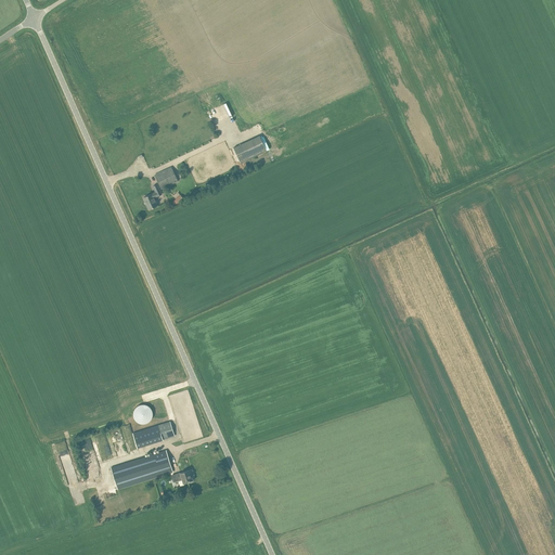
[(219,115),(220,114),(221,119),(227,118),(222,105),(217,107),(219,115)]
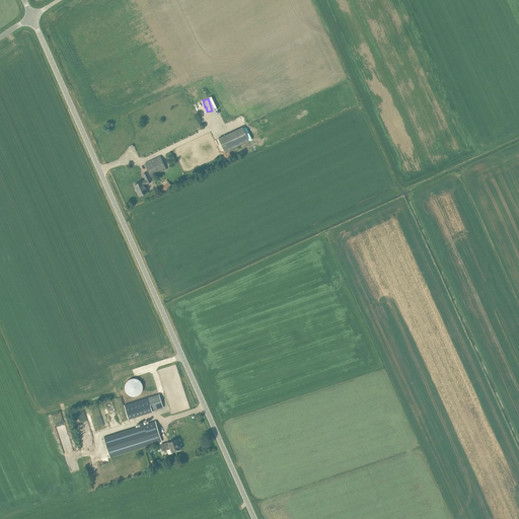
[(218,139),(224,152),(249,141),(242,127),(218,139)]
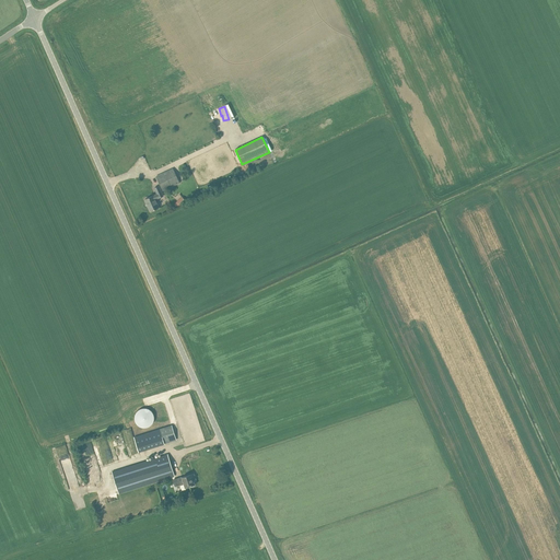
[(173,168),(155,176),(163,190),(179,183),(173,168)]
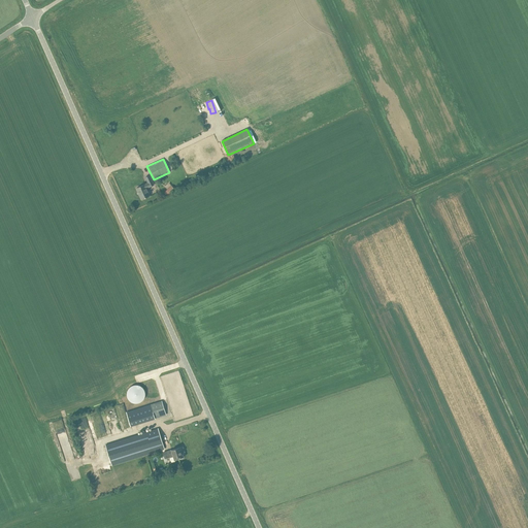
[(144,185),(136,188),(141,199),(150,196),(145,187),(150,186),(150,187),(154,185),(150,175),(145,177),(147,183),(144,185)]
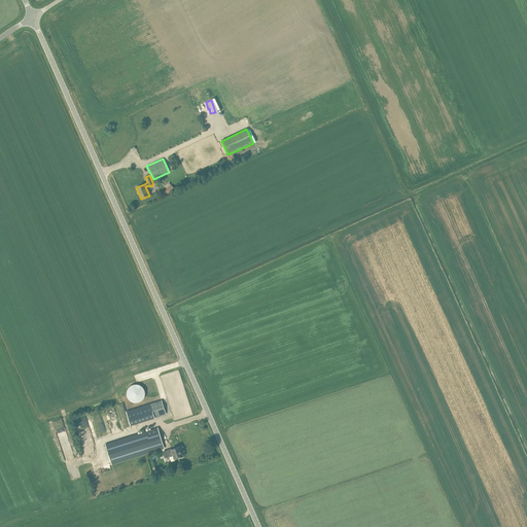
[(161,373),(172,371),(172,370),(174,370),(173,364),(160,367),(161,373)]
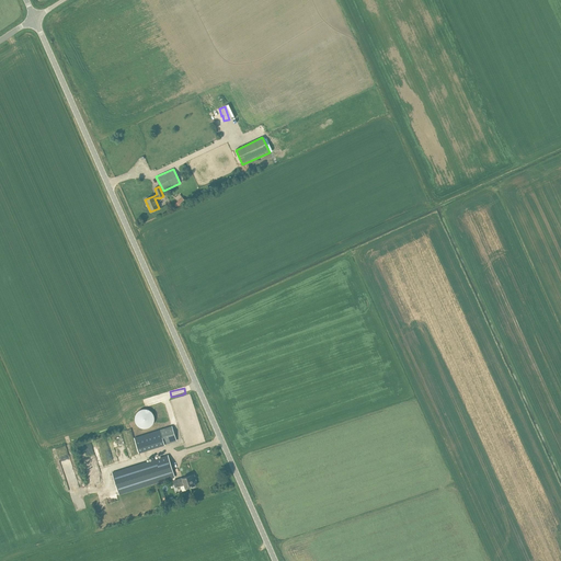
[(147,409),(146,409),(144,409),(142,409),(140,410),(139,410),(138,411),(137,412),(136,414),(135,415),(135,416),(135,419),(135,420),(135,422),(136,423),(137,425),(138,426),(139,427),(140,427),(142,428),(144,428),(146,428),(147,428),(149,427),(150,426),(151,425),(152,424),(153,423),(155,421),(155,420),(155,418),(155,416),(153,414),(152,413),(151,412),(150,411),(149,410),(147,409)]
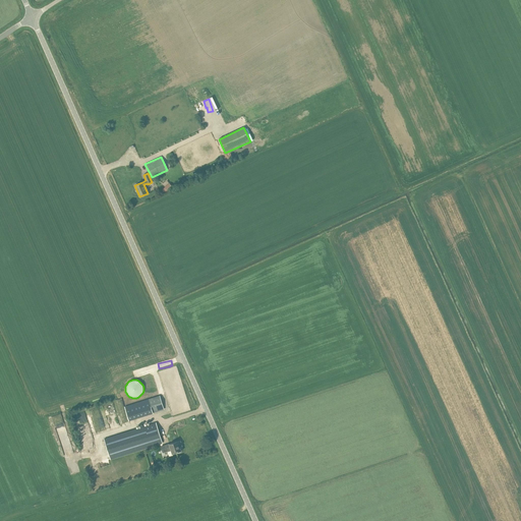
[(149,399),(145,401),(149,414),(153,413),(153,412),(164,409),(160,396),(149,399)]
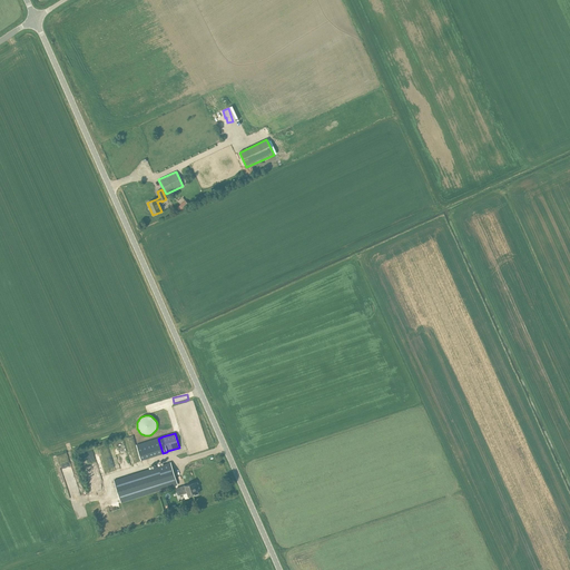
[(170,462),(114,480),(121,502),(176,485),(177,489),(178,488),(177,484),(170,462)]
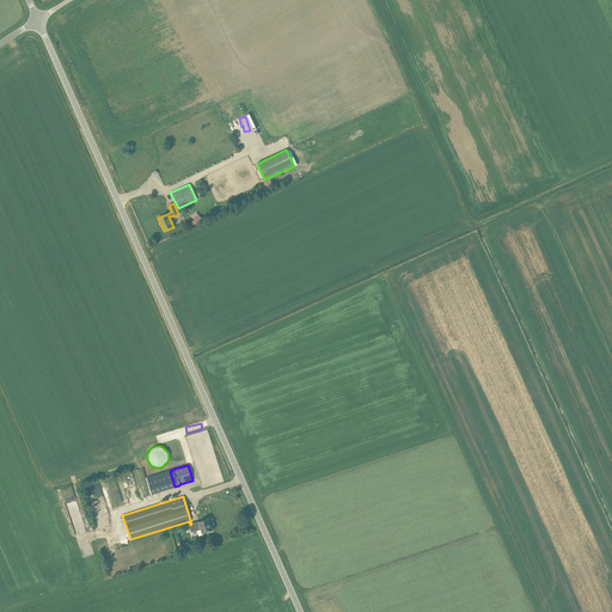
[(191,524),(190,525),(189,525),(191,532),(197,530),(199,536),(203,534),(202,533),(213,530),(210,526),(214,525),(212,518),(191,524)]
